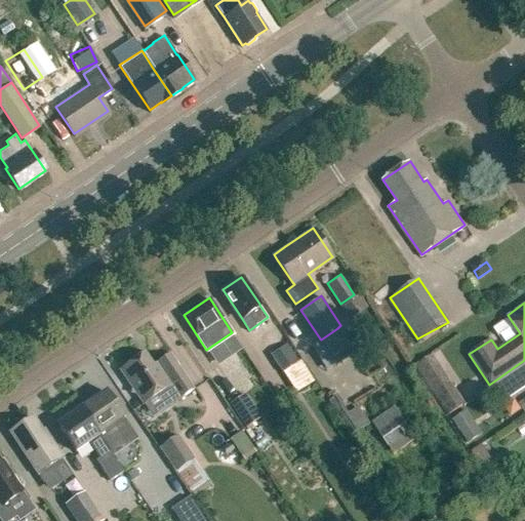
[(349,346),(337,328),(321,339),(320,338),(319,339),(327,352),(331,358),(349,346)]
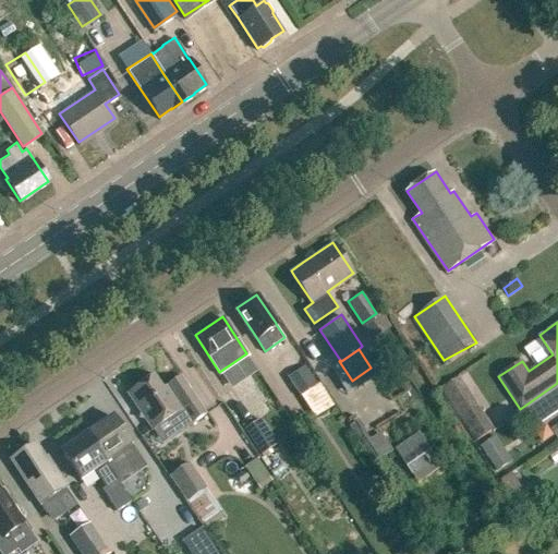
[(287,375),(299,394),(316,383),(304,363),(287,375)]
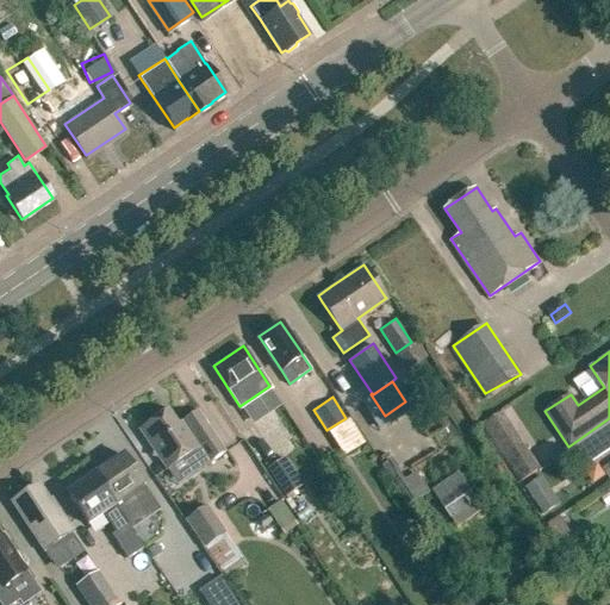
[(167,409),(139,426),(153,448),(154,451),(157,454),(166,467),(198,444),(205,455),(199,459),(203,465),(224,449),(197,407),(195,407),(195,409),(182,418),(181,417),(175,422),(167,409)]
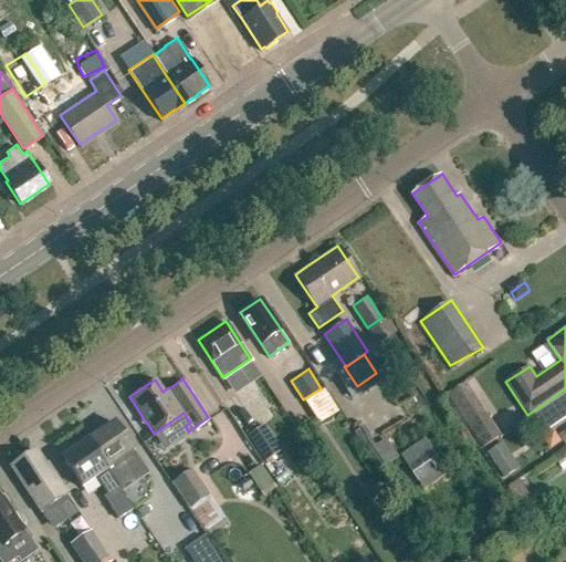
[(540,433),(565,414),(565,391),(528,417),(540,433)]
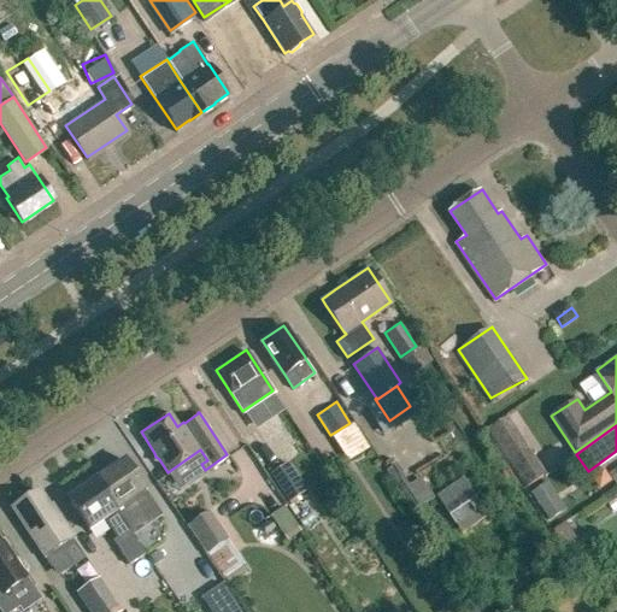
[(527,480),(545,468),(530,443),(511,455),(527,480)]
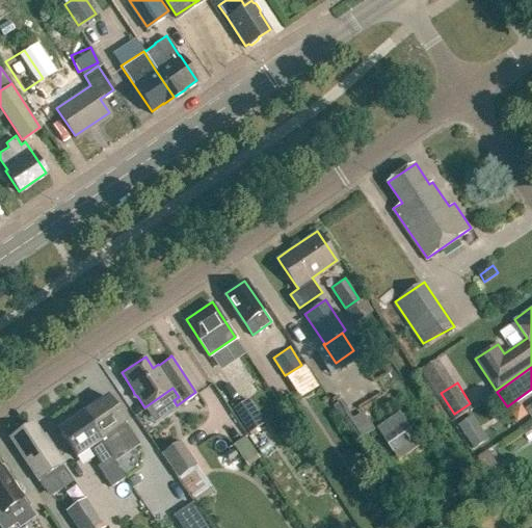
[(173,388),(144,407),(153,421),(177,405),(174,400),(179,397),(173,388)]
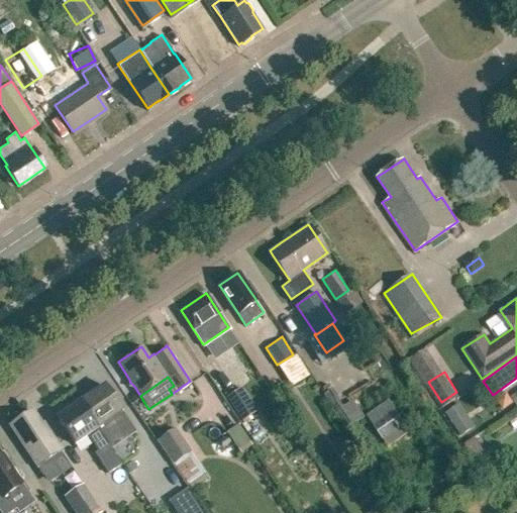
[(104,383),(80,399),(97,425),(111,415),(123,433),(133,426),(104,383)]
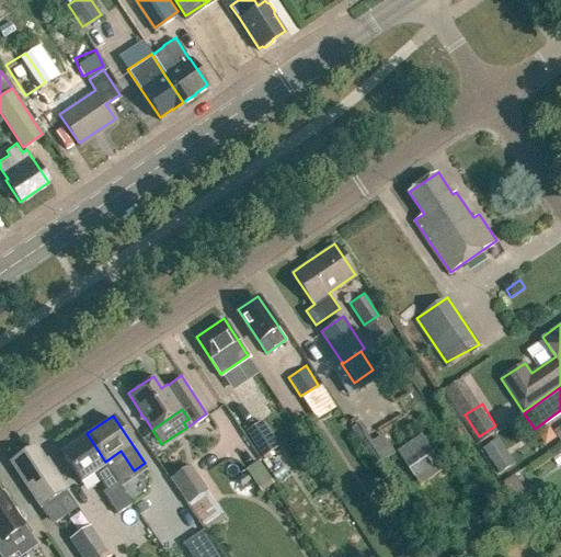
[(262,455),(277,445),(260,419),(245,429),(262,455)]
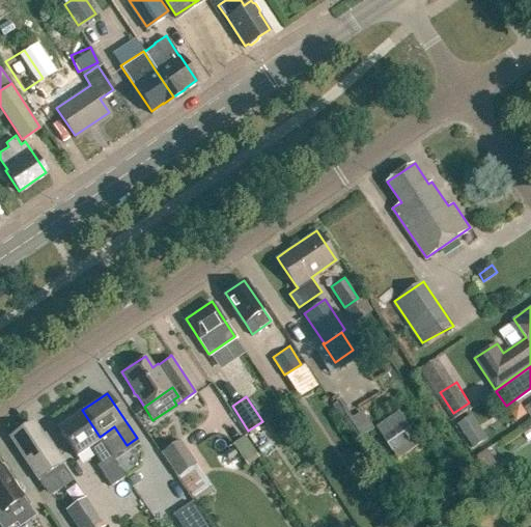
[(100,437),(82,410),(58,426),(76,453),(90,444),(101,461),(92,467),(107,488),(126,475),(100,437)]
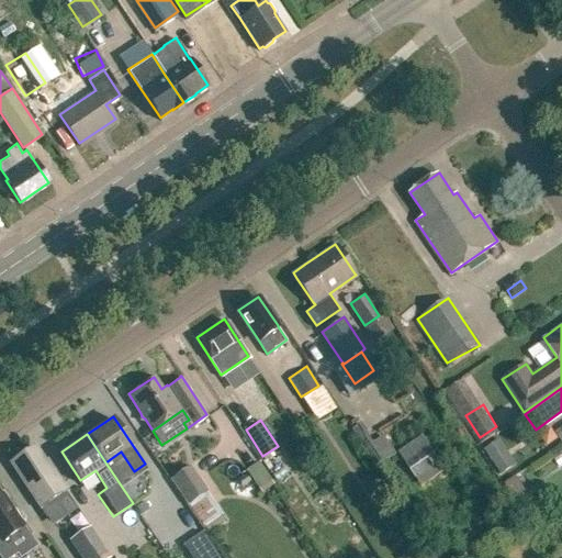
[(426,480),(447,466),(427,436),(406,450),(426,480)]
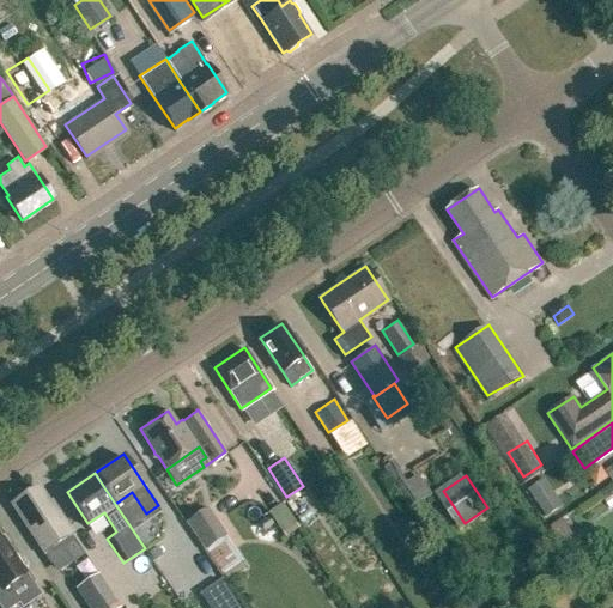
[(538,498),(553,487),(545,475),(529,486),(538,498)]
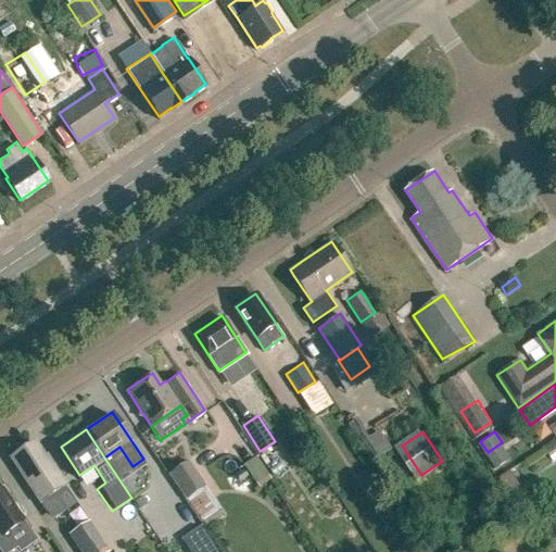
[(43,454),(34,439),(10,455),(42,504),(58,496),(54,490),(65,483),(46,453),(43,454)]
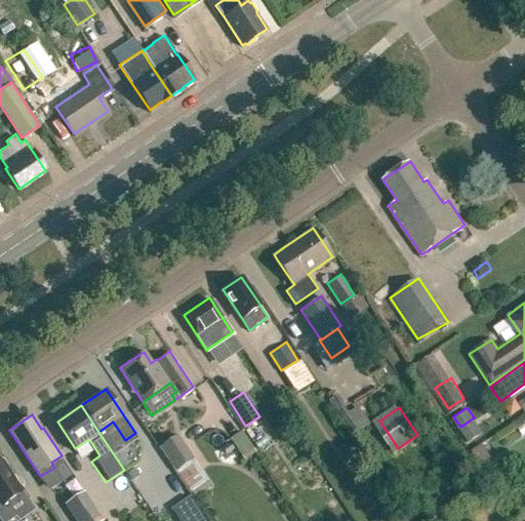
[(240,455),(251,447),(238,427),(226,435),(240,455)]
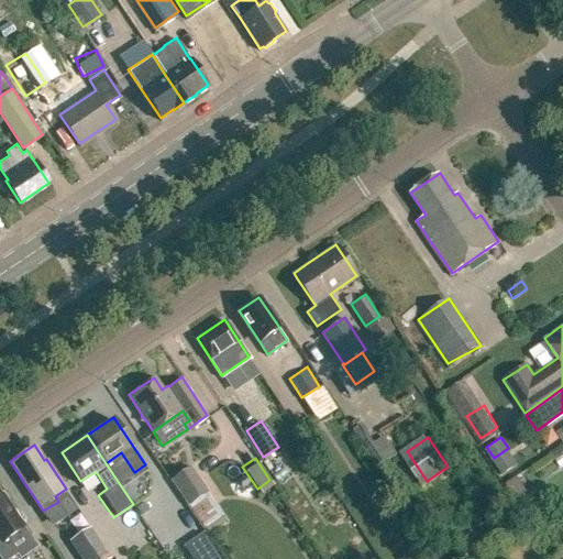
[(189,501),(208,489),(209,489),(191,462),(172,475),(189,501)]
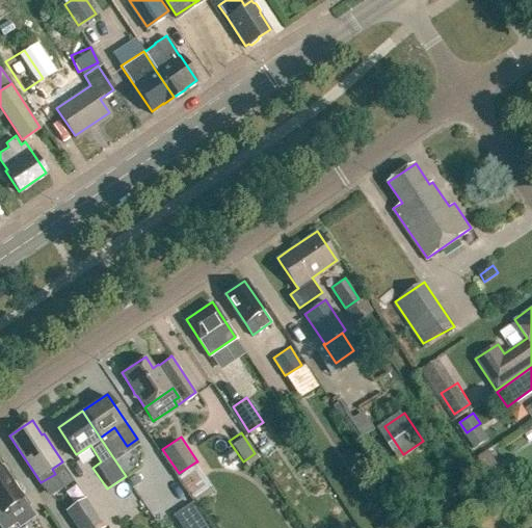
[(55,474),(41,482),(49,495),(74,479),(62,462),(52,469),(55,474)]
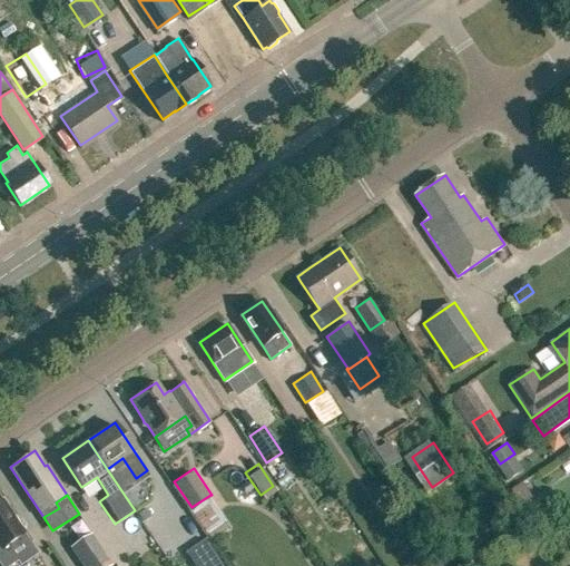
[(31,539),(19,521),(2,497),(0,498),(0,563),(1,565),(7,565),(18,559),(12,552),(31,539)]
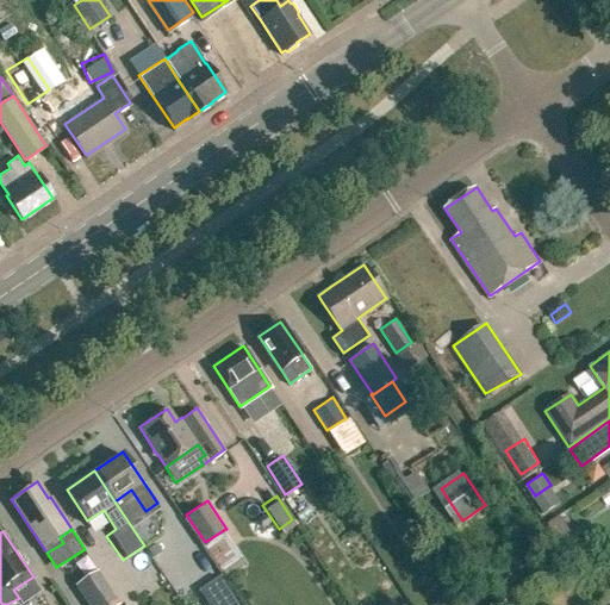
[(68,581),(89,563),(81,553),(60,572),(68,581)]
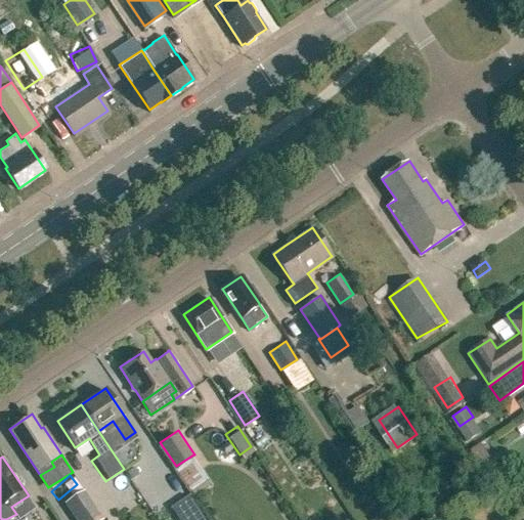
[(77,519),(97,519),(102,517),(83,489),(64,502),(77,519)]
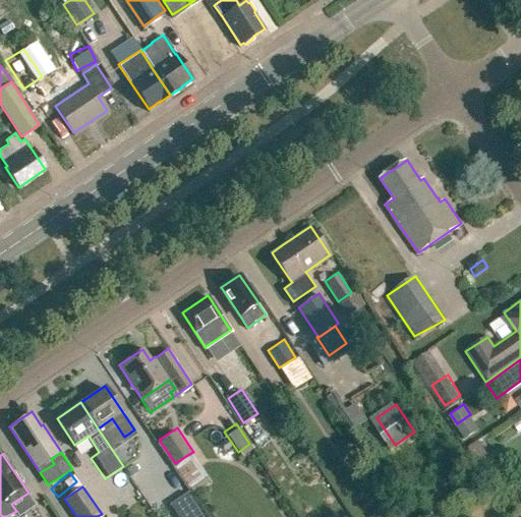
[(204,516),(186,491),(170,503),(179,516),(204,516)]
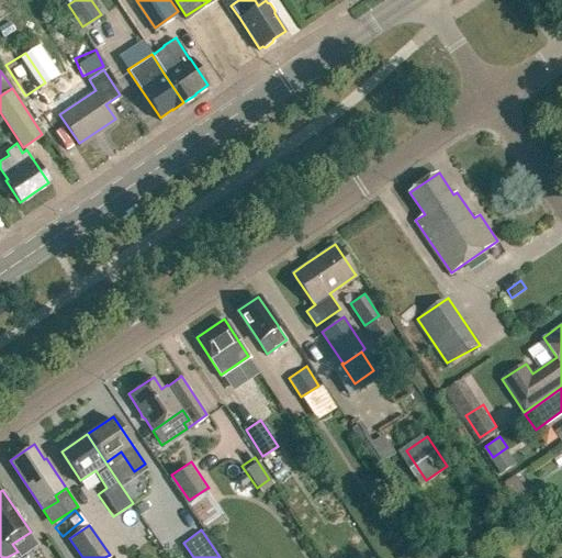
[(438,557),(430,547),(414,557),(438,557)]
